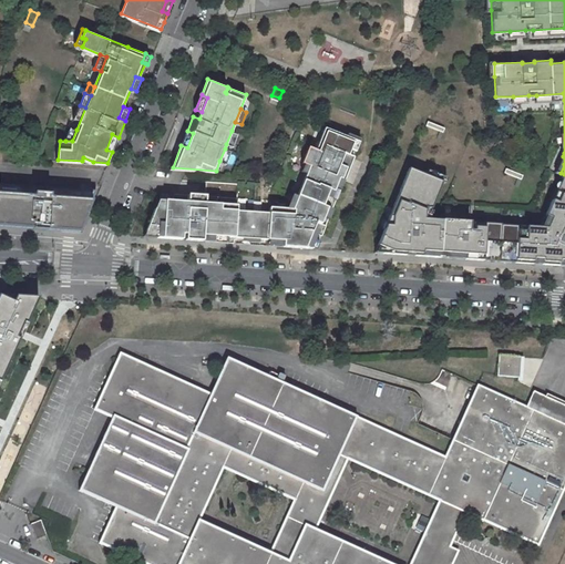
[(71,126),(65,141),(72,141),(76,130),(71,126)]
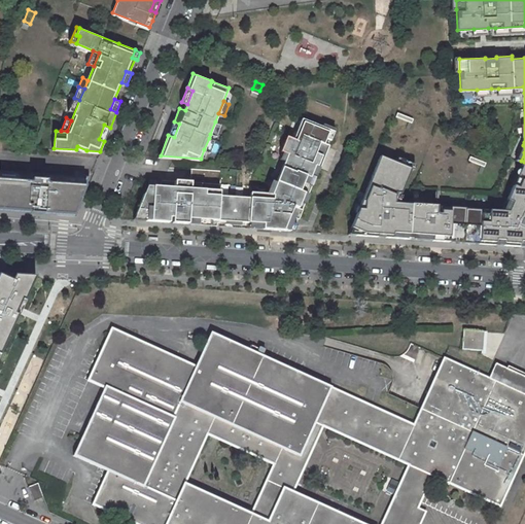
[(330,130),(303,118),(294,140),(288,137),(282,151),(288,154),(273,195),(251,194),(251,199),(221,197),(221,191),(191,189),(193,182),(177,181),(176,188),(154,186),(154,195),(145,194),(137,215),(148,216),(147,221),(171,223),(171,218),(174,218),(174,223),(204,225),(205,220),(213,221),(213,225),(250,229),(250,223),(265,224),(265,230),(290,231),(292,226),(295,217),(301,219),(305,210),(300,208),(302,202),(306,193),(309,184),(314,172),(318,174),(329,146),(325,144),(330,130)]
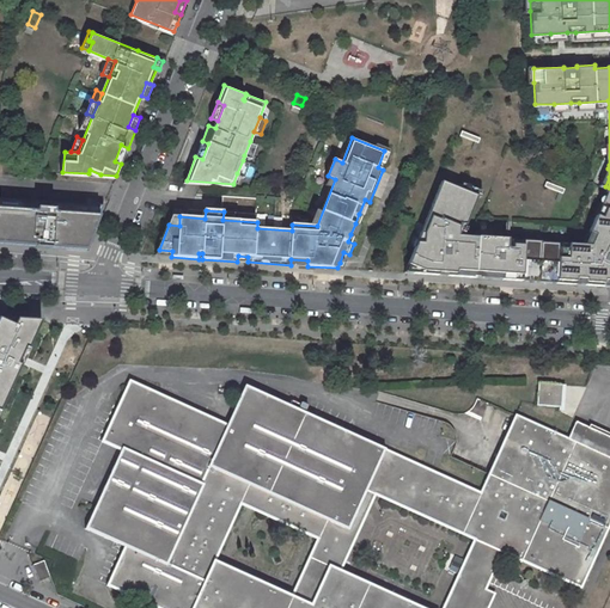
[(208,143),(202,141),(195,157),(202,159),(208,143)]
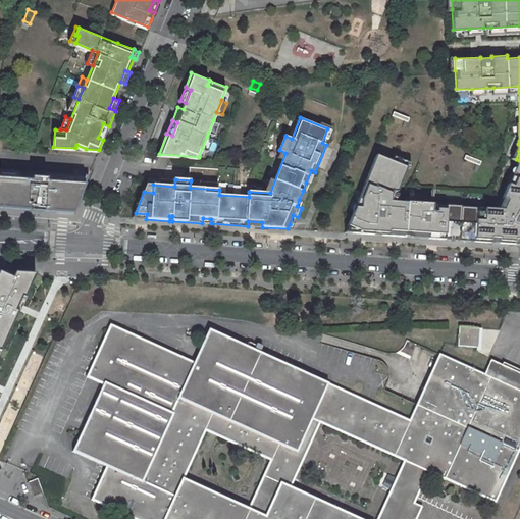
[(218,122),(213,120),(208,133),(214,135),(218,122)]
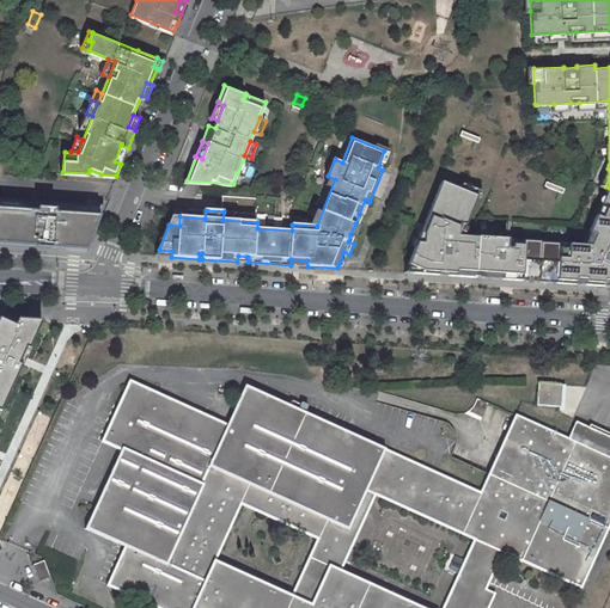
[(121,164),(128,148),(121,145),(115,161),(121,164)]
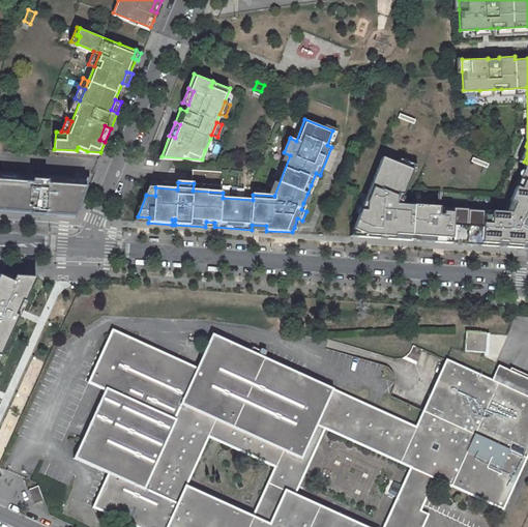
[(215,141),(210,139),(205,150),(210,152),(215,141)]
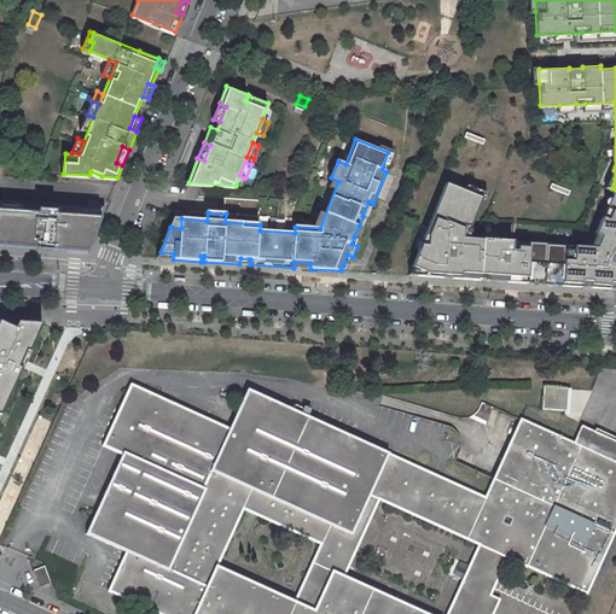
[(615,205),(610,218),(605,216),(598,233),(603,235),(599,246),(592,246),(519,240),(519,250),(515,250),(515,240),(493,239),(484,239),(471,238),(465,238),(465,226),(472,226),(478,212),(483,197),(447,182),(430,227),(429,250),(422,250),(411,276),(448,279),(449,272),(459,272),(458,279),(500,282),(501,273),(510,274),(510,282),(615,290),(615,205)]
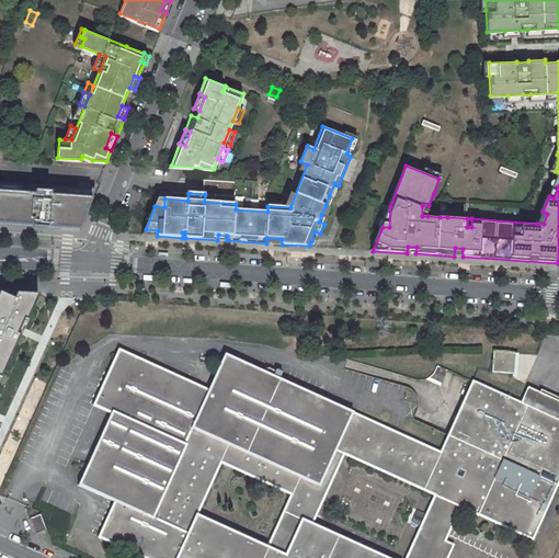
[(558,174),(549,196),(554,198),(558,186),(558,174)]
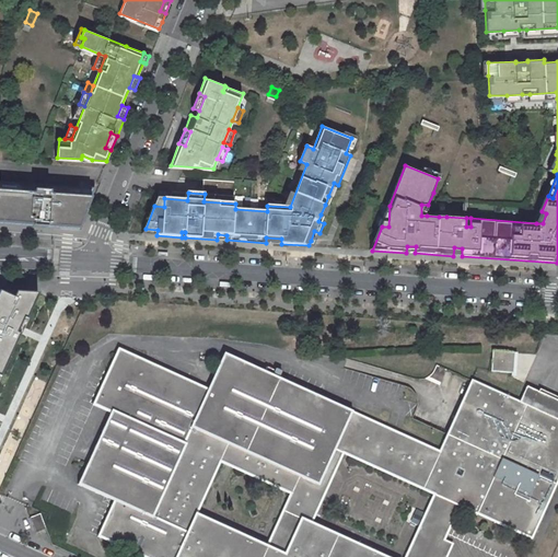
[(78,229),(95,187),(94,187),(92,193),(79,186),(0,180),(0,220),(33,223),(33,221),(45,222),(45,224),(78,229)]
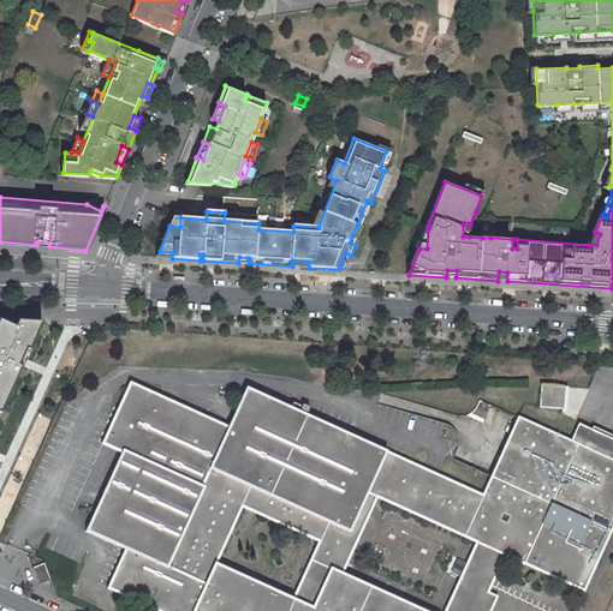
[(361,215),(367,217),(372,203),(367,201),(361,215)]
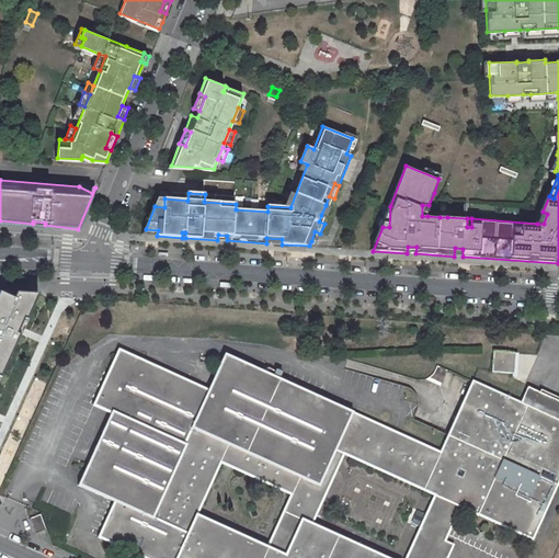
[(164,207),(164,198),(158,198),(155,206),(164,207)]
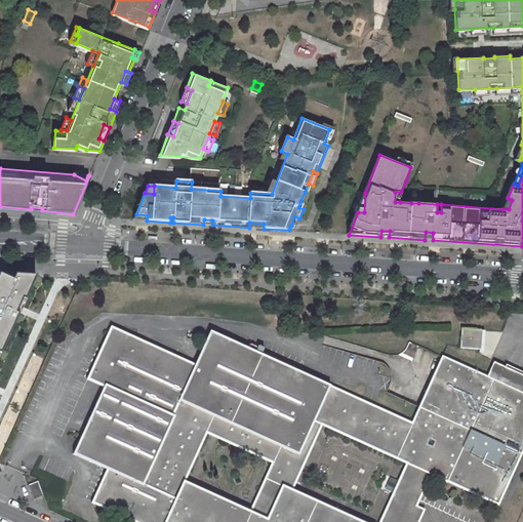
[(512,200),(508,198),(503,209),(509,209),(512,200)]
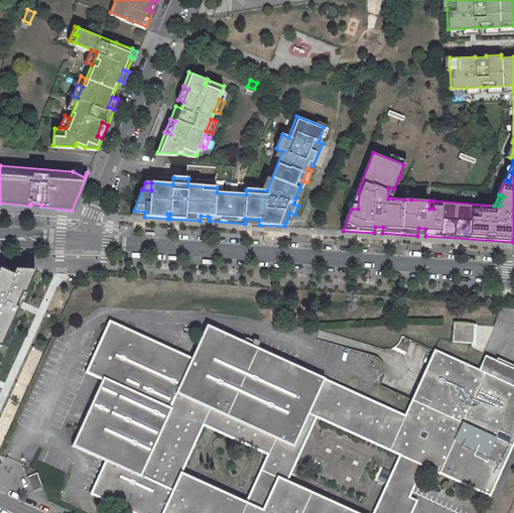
[(286,222),(284,226),(289,227),(294,215),(289,213),(286,222)]
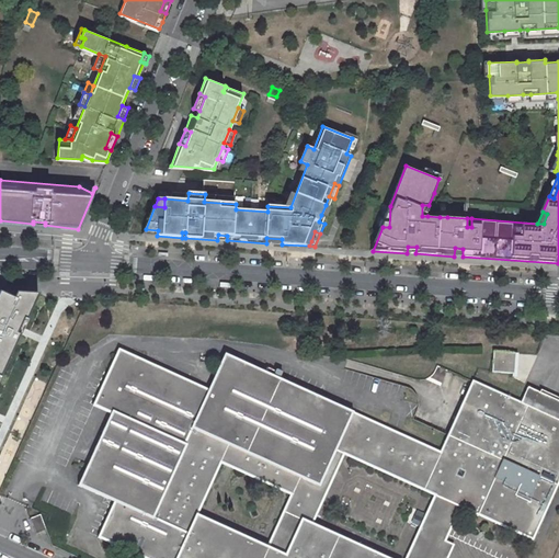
[(4,295),(0,293),(0,354),(29,289),(7,289),(4,295)]
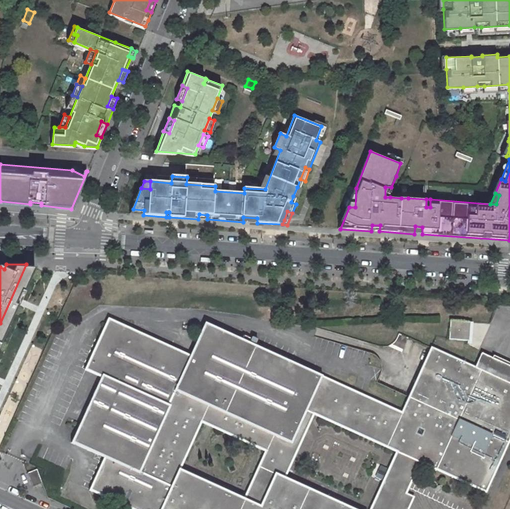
[(394,508),(418,457),(483,486),(509,426),(509,379),(428,342),(399,407),(202,319),(187,352),(106,315),(83,366),(99,373),(70,439),(102,453),(87,487),(136,508),(147,508),(149,505),(158,508),(394,508)]
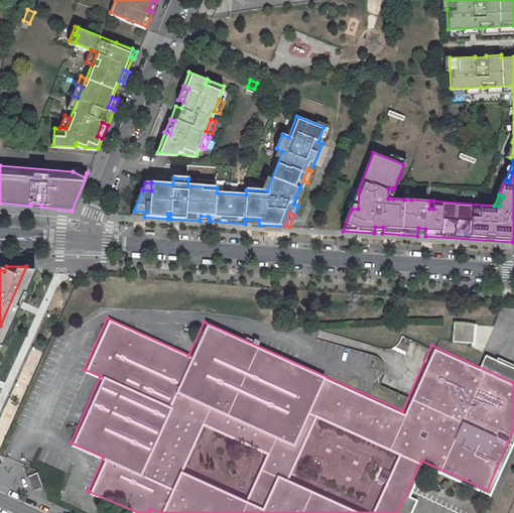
[(457,319),(455,339),(479,341),(481,323),(457,319)]
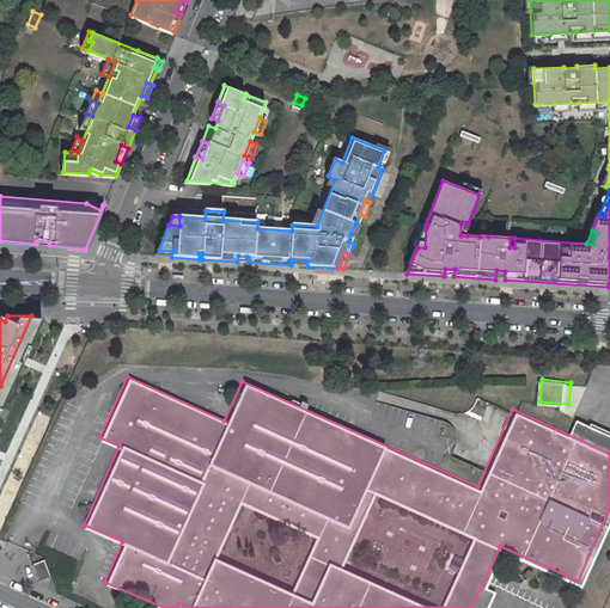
[(35,562),(41,578),(52,575),(46,558),(35,562)]
